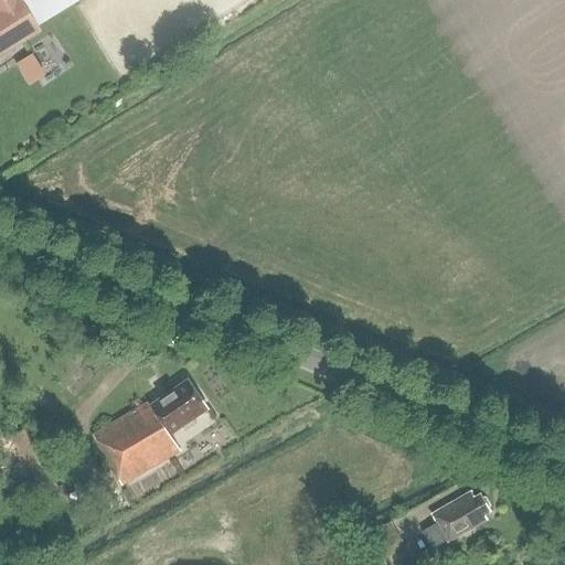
[(0,0),(0,56),(40,32),(31,19),(62,0),(65,6),(74,0),(21,0),(20,1),(19,0),(0,0)]
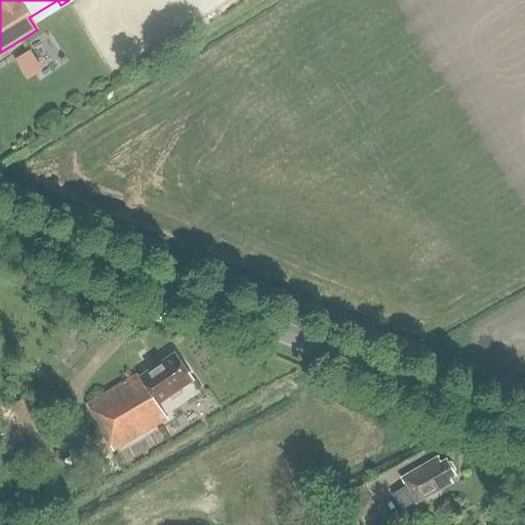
[(36,48),(19,57),(32,79),(48,69),(36,48)]
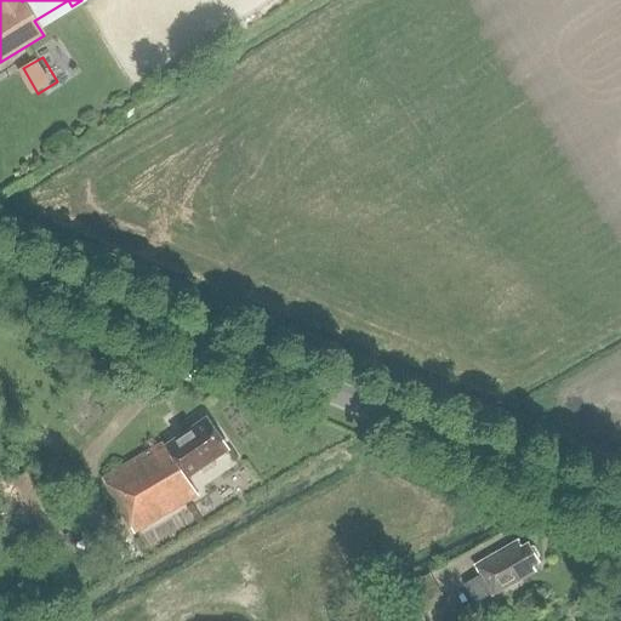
[(134,535),(198,496),(187,479),(228,451),(206,419),(165,446),(163,444),(102,479),(134,535)]
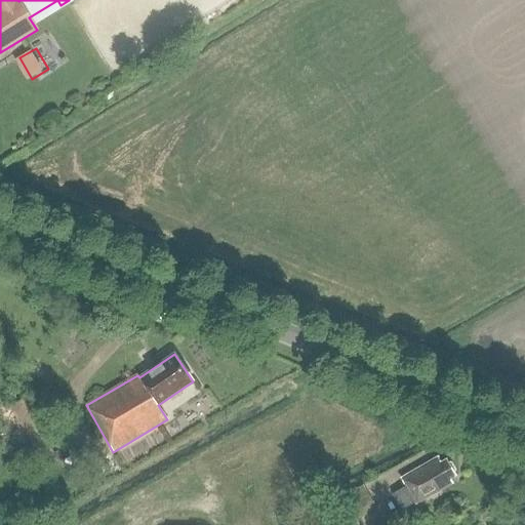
[(401,479),(406,487),(393,494),(402,511),(415,503),(416,505),(452,484),(450,479),(455,476),(446,460),(441,463),(438,458),(401,479)]
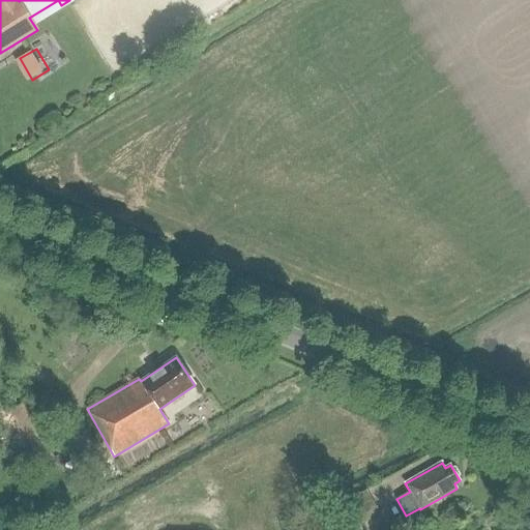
[(354,529),(380,514),(364,487),(339,500),(354,529)]
